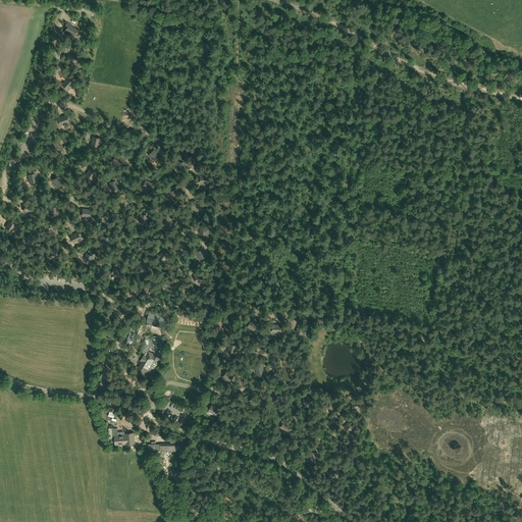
[(66,29),(65,31),(64,33),(67,35),(68,33),(72,36),(76,30),(70,25),(70,24),(67,22),(64,27),(66,29)]
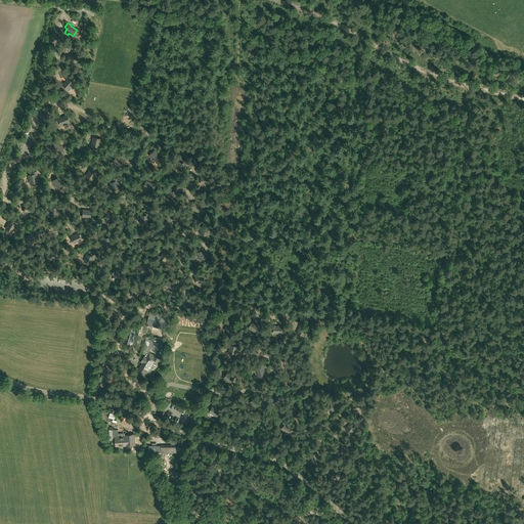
[(74,62),(79,61),(78,54),(71,55),(70,54),(66,55),(67,60),(70,60),(71,64),(75,63),(74,62)]
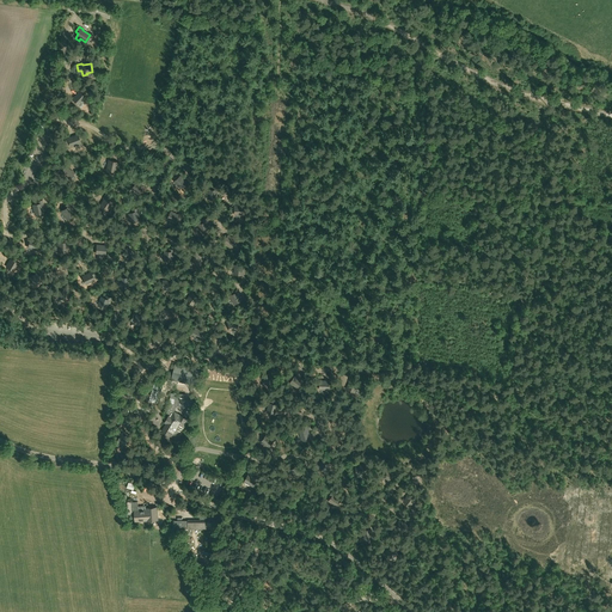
[(83,95),(85,92),(80,89),(77,92),(78,93),(72,99),(78,105),(83,101),(84,102),(87,98),(83,95)]
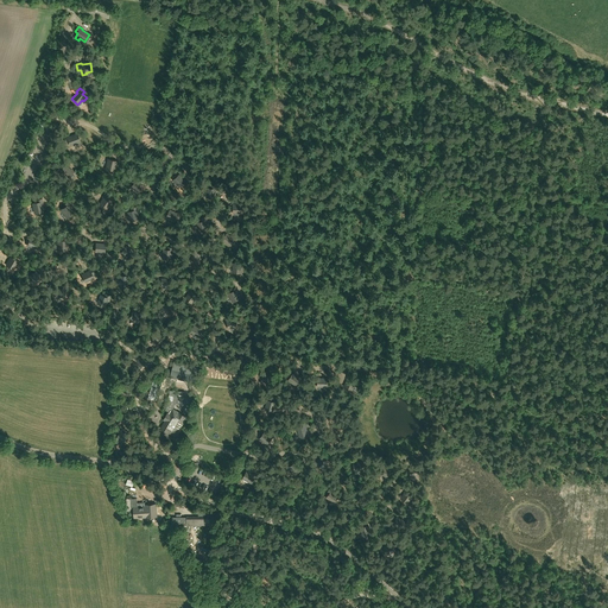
[(69,135),(64,137),(67,144),(69,143),(70,145),(80,141),(77,134),(69,137),(69,135)]
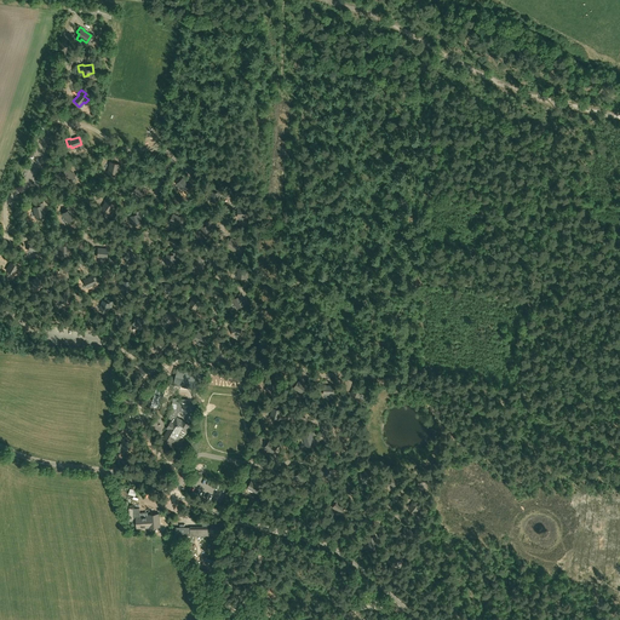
[(120,164),(110,162),(108,172),(113,173),(112,176),(119,177),(119,172),(118,172),(120,164)]
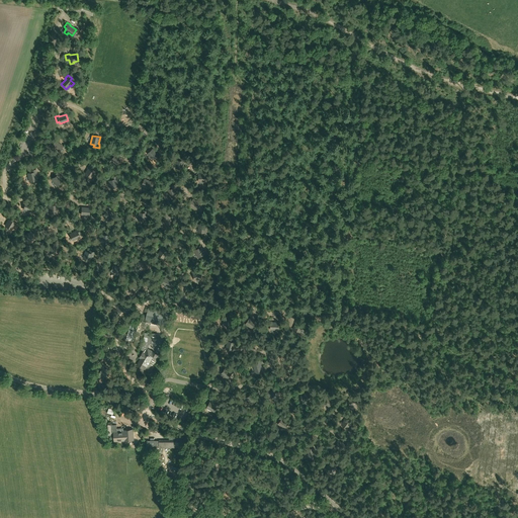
[(54,143),(52,142),(48,146),(52,149),(53,148),(58,152),(63,147),(56,141),(54,143)]
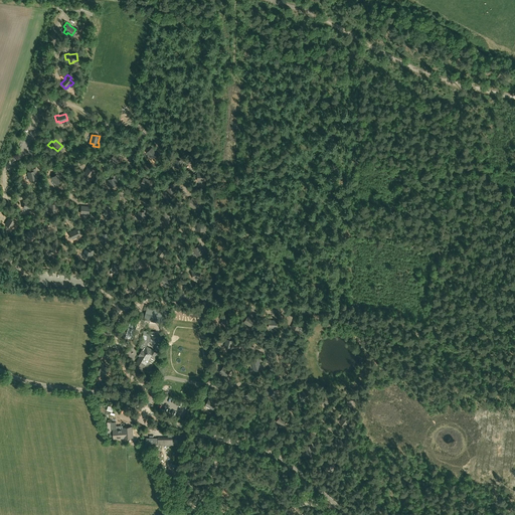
[(161,154),(159,151),(157,153),(152,148),(147,153),(152,158),(154,156),(156,158),(161,154)]
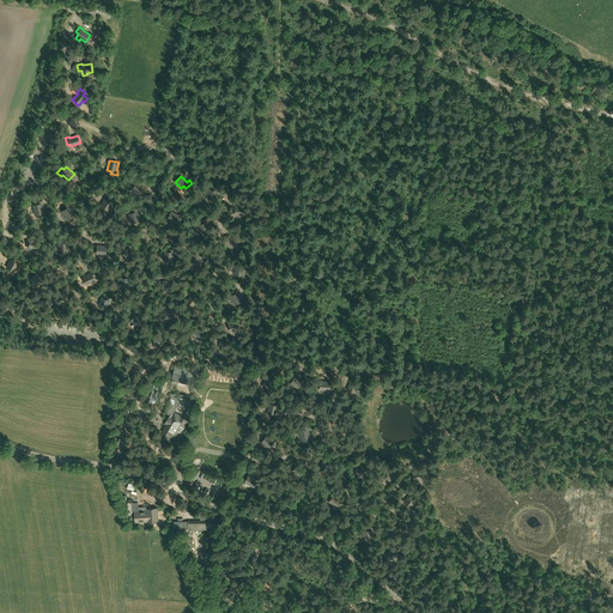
[(145,189),(138,182),(132,189),(139,195),(145,189)]
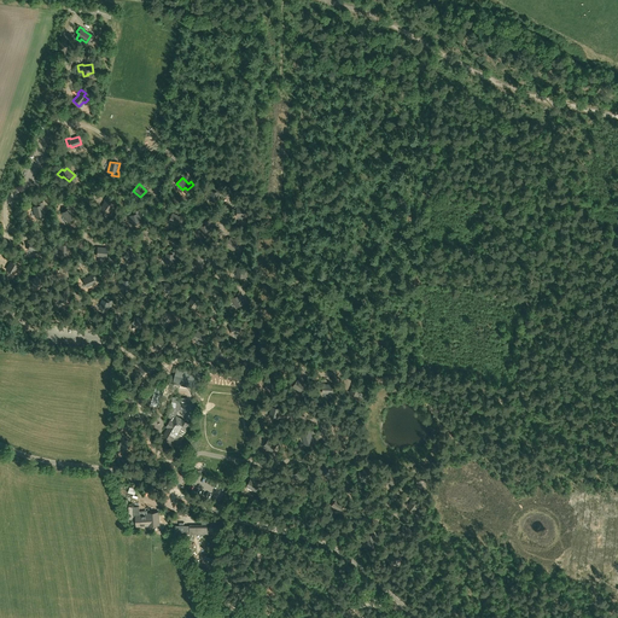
[(114,199),(108,196),(104,200),(105,200),(100,209),(109,214),(115,204),(111,202),(114,199)]
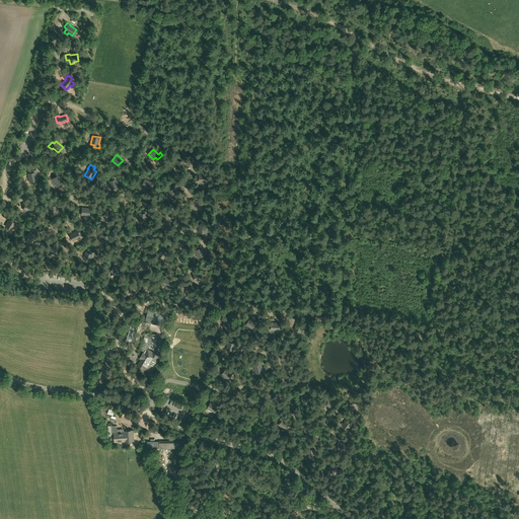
[(36,174),(35,170),(31,171),(31,173),(27,174),(29,182),(36,180),(34,174),(36,174)]
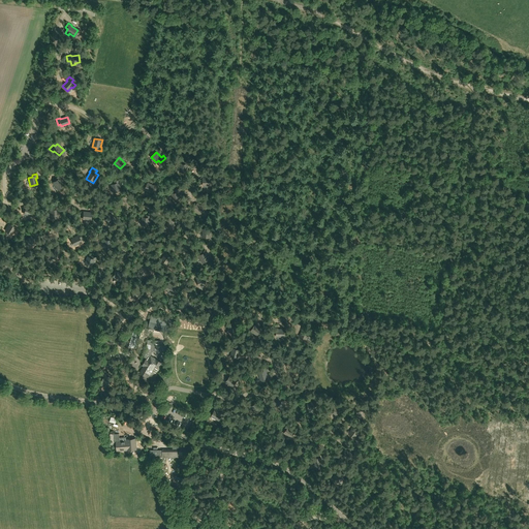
[(61,180),(59,177),(55,179),(56,181),(53,183),(58,190),(64,186),(60,180),(61,180)]
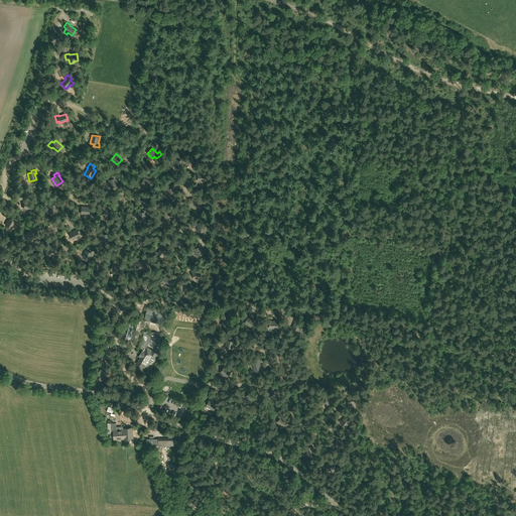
[(111,187),(118,185),(116,179),(118,178),(117,175),(111,176),(112,179),(109,180),(111,187)]
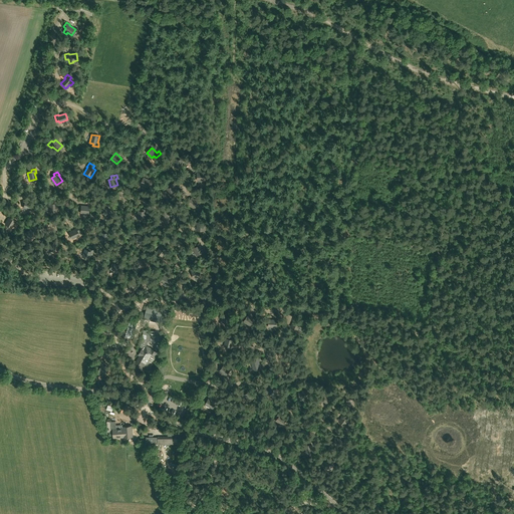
[(151,181),(144,178),(141,184),(148,187),(151,181)]
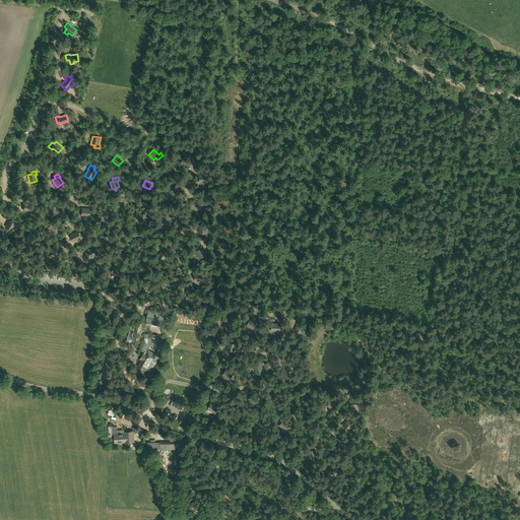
[(178,196),(176,189),(169,191),(172,198),(178,196)]
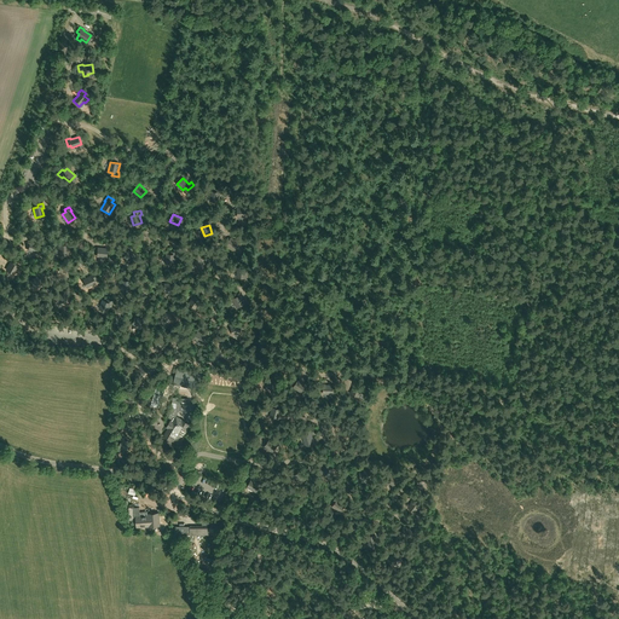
[(239,243),(231,238),(227,246),(235,250),(239,243)]
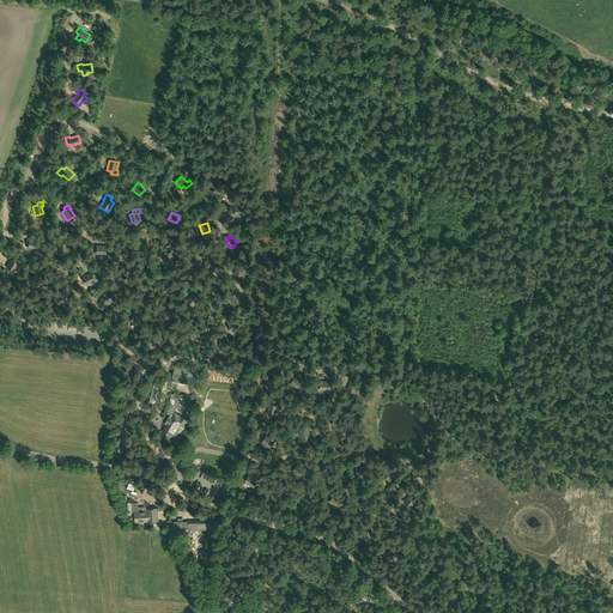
[(40,243),(30,240),(28,248),(36,250),(40,243)]
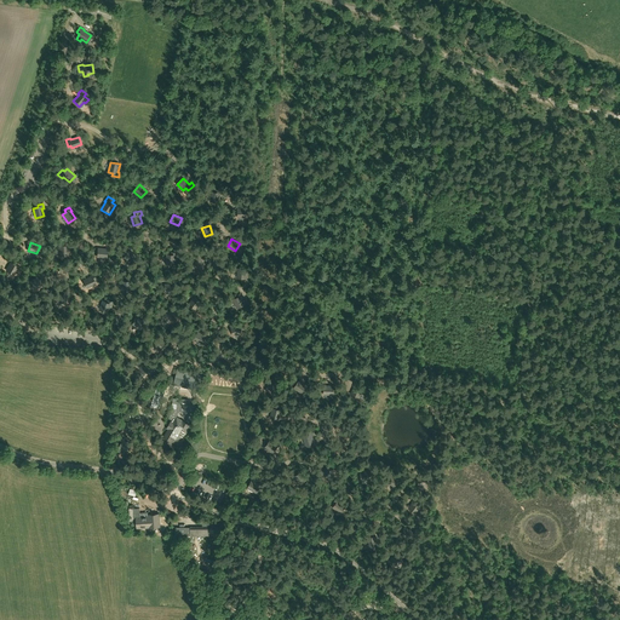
[(59,256),(68,256),(68,248),(70,247),(70,244),(63,244),(63,246),(59,247),(59,256)]
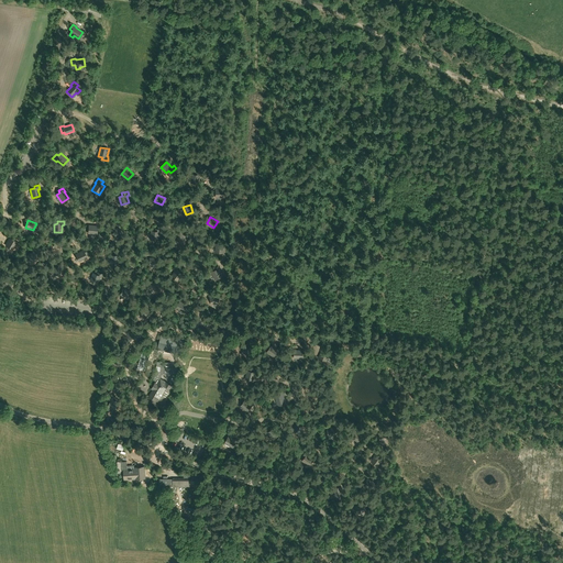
[(124,233),(118,228),(112,234),(119,239),(124,233)]
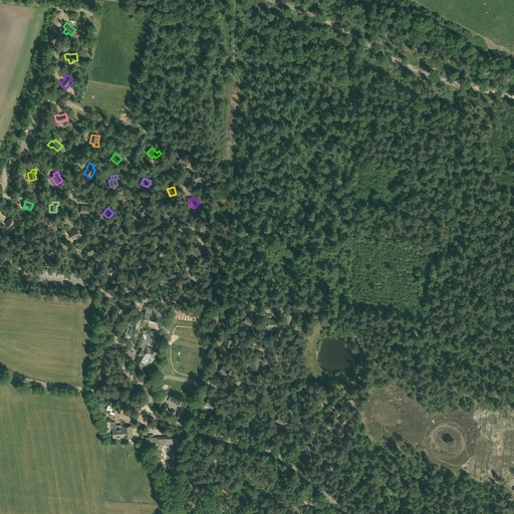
[(171,221),(167,215),(169,214),(167,211),(163,214),(164,216),(161,219),(165,225),(171,221)]
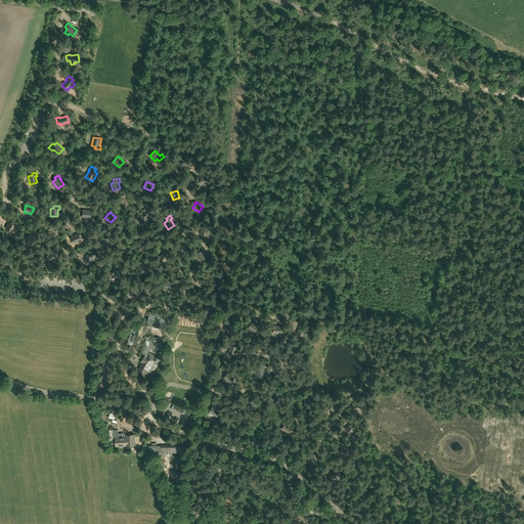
[(15,226),(9,222),(5,229),(11,232),(15,226)]
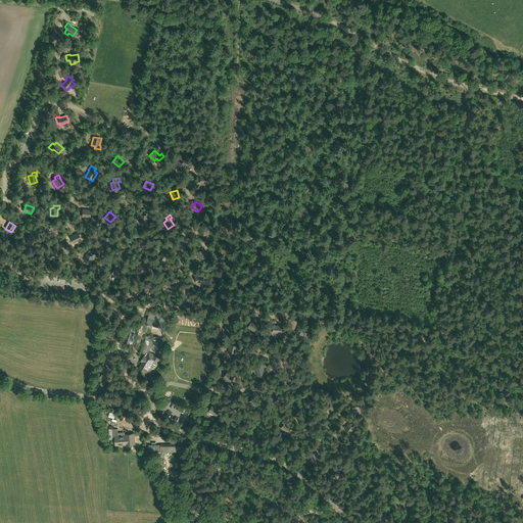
[(31,243),(37,239),(33,235),(35,233),(33,230),(29,234),(30,235),(27,237),(31,243)]
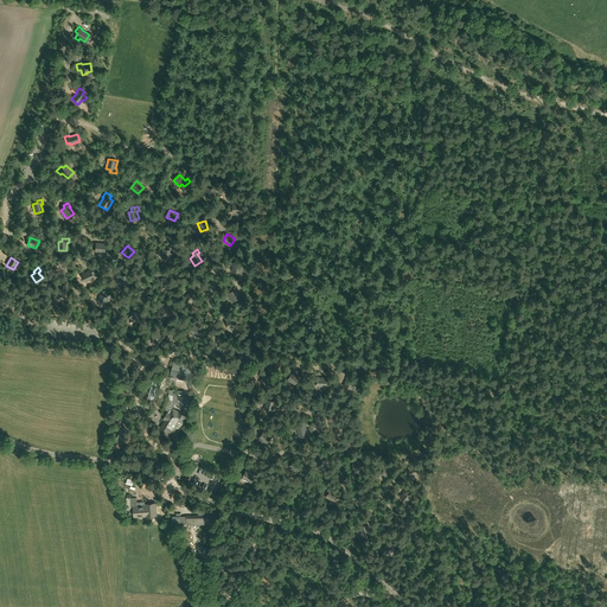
[(94,279),(90,270),(82,274),(85,282),(94,279)]
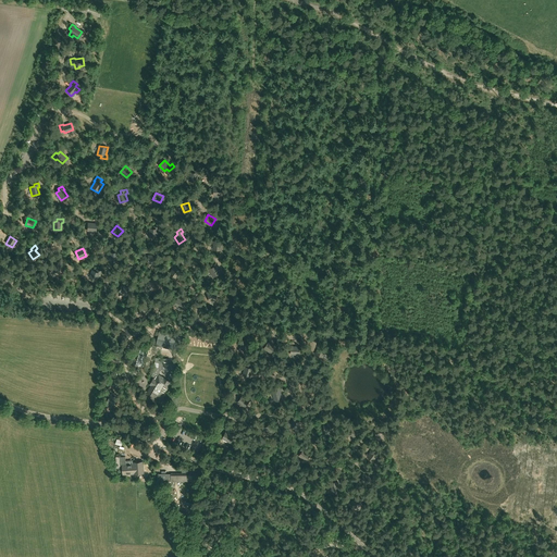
[(220,273),(217,265),(210,269),(213,276),(220,273)]
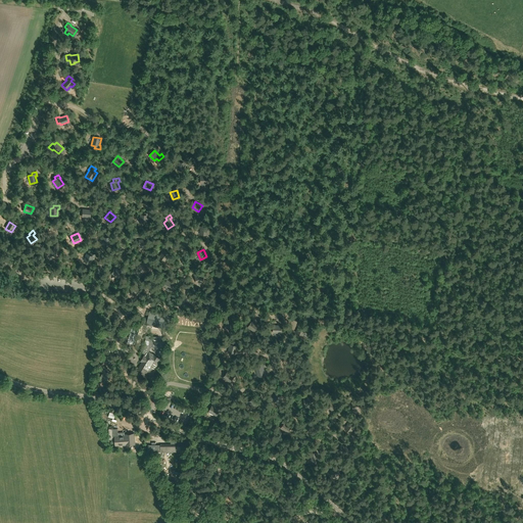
[(170,255),(164,250),(159,256),(164,262),(170,255)]
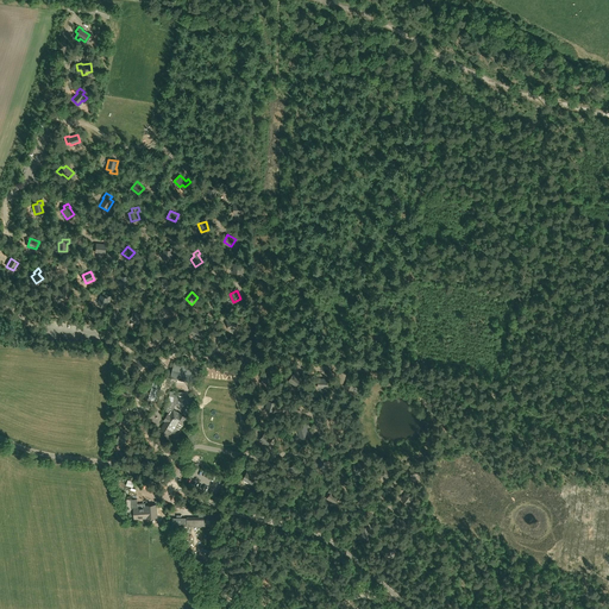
[(110,299),(101,296),(98,305),(106,307),(110,299)]
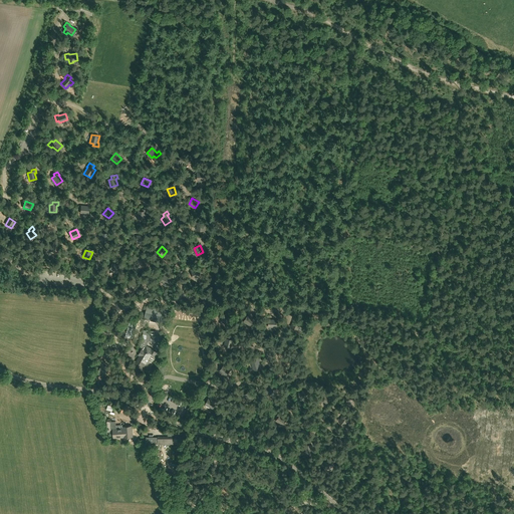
[(147,263),(142,257),(136,261),(141,267),(147,263)]
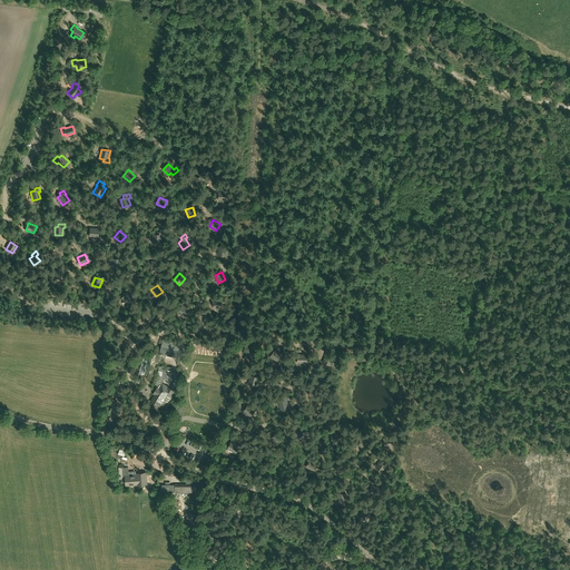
[(136,295),(133,293),(131,295),(125,292),(121,300),(129,303),(131,298),(134,300),(136,295)]
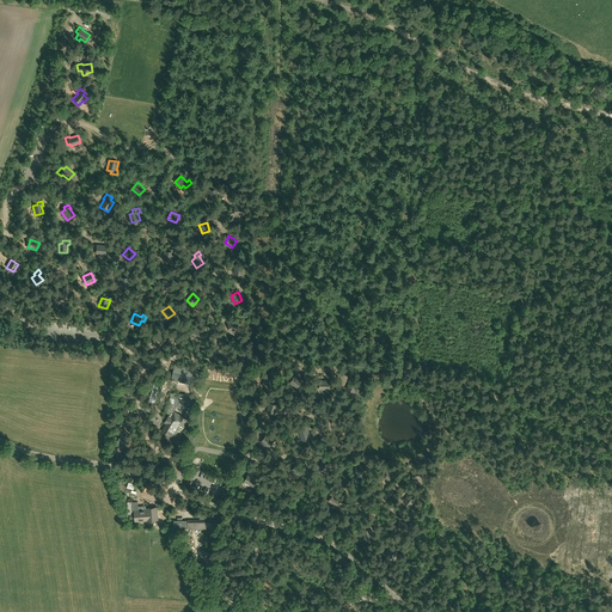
[(239,329),(238,322),(228,323),(231,331),(239,329)]
